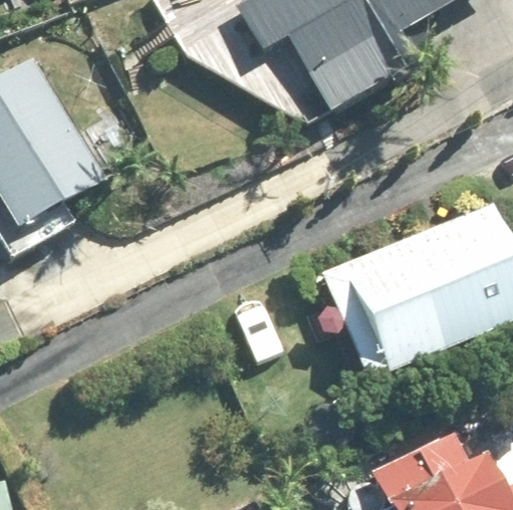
[(234,0),(231,2),(306,121),(392,70),(400,83),(441,57),(418,20),(453,0),(234,0)]
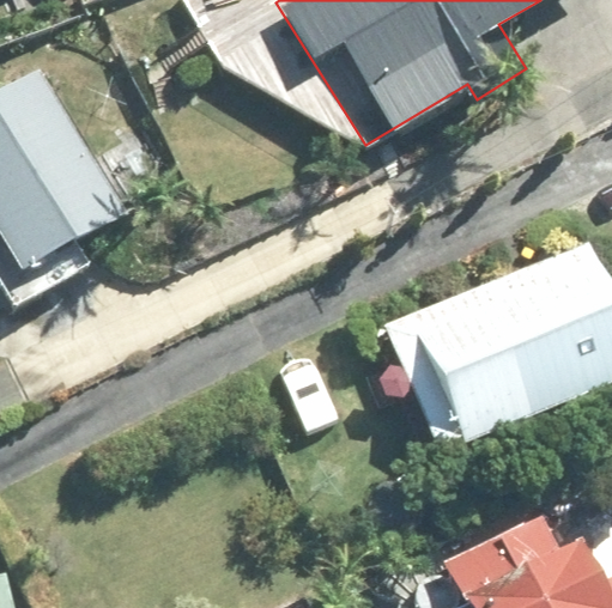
[(36,65),(0,86),(0,284),(13,305),(90,261),(78,243),(131,212),(36,65)]
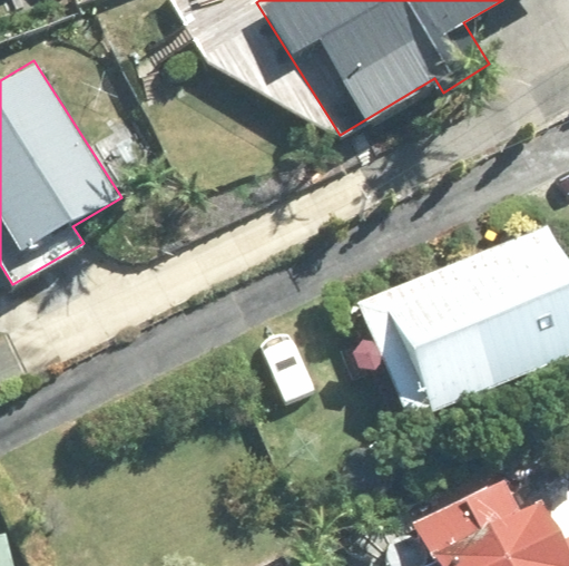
[(568,271),(550,225),(360,305),(405,415),(432,402),(435,412),(568,355),(568,271)]
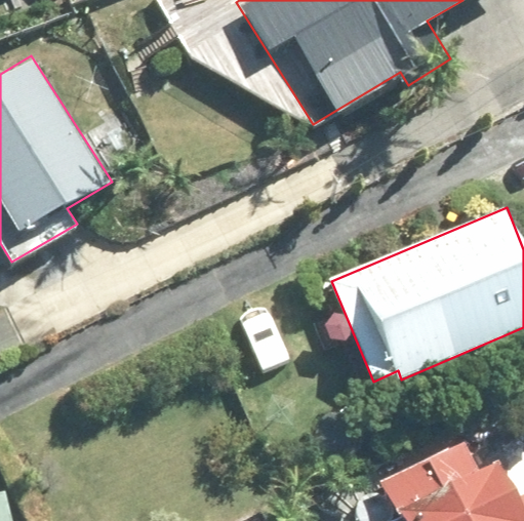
[(399,520),(523,520),(523,493),(520,495),(500,452),(476,463),(466,440),(380,479),(399,520)]
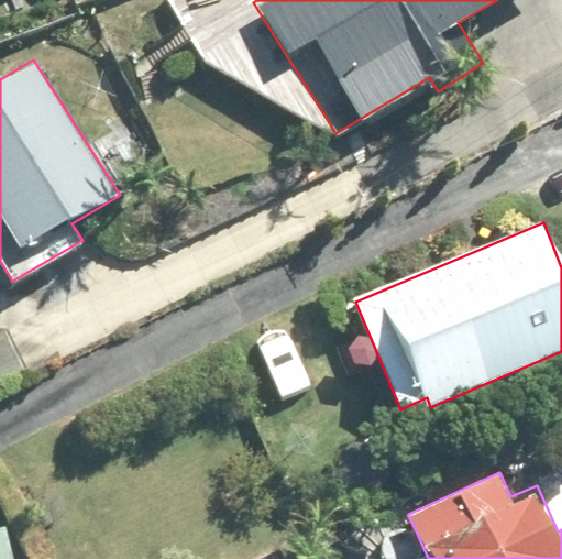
[(11,558),(4,525),(0,525),(0,558),(11,558)]
